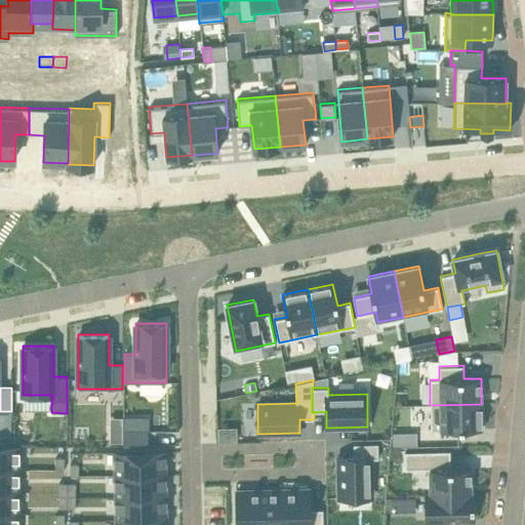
[(481,404),(430,405),(431,431),(482,430),(481,404)]
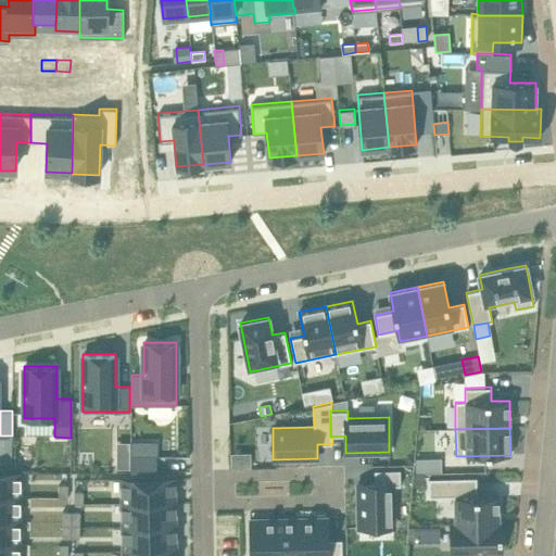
[(250,455),(230,455),(230,469),(250,468),(250,455)]
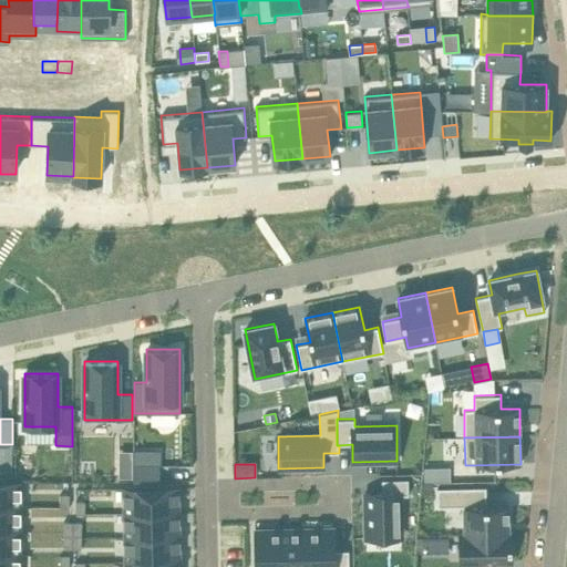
[(160,465),(133,465),(133,481),(160,481),(160,465)]
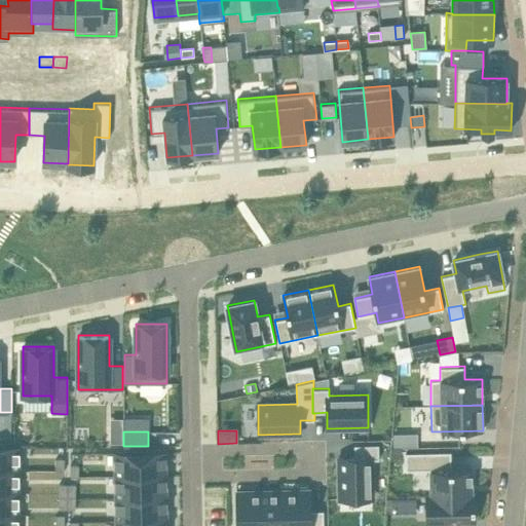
[(10,434),(0,433),(0,446),(10,447),(10,434)]
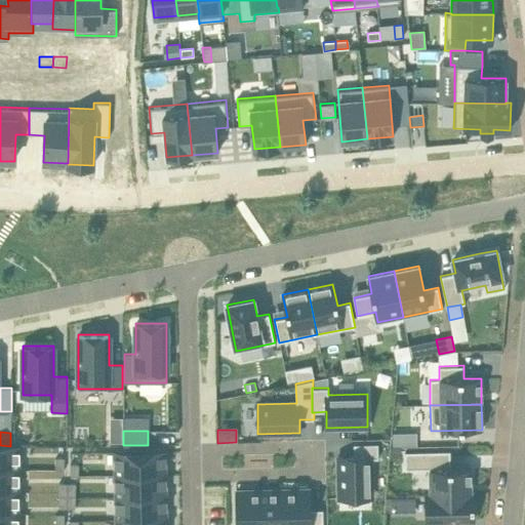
[(123,443),(123,434),(111,434),(111,443),(123,443)]
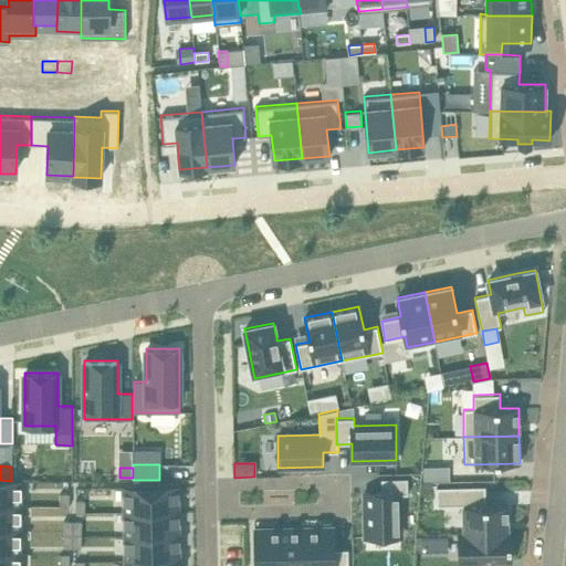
[(381,492),(364,492),(365,537),(400,536),(400,494),(408,494),(408,478),(381,478),(381,492)]
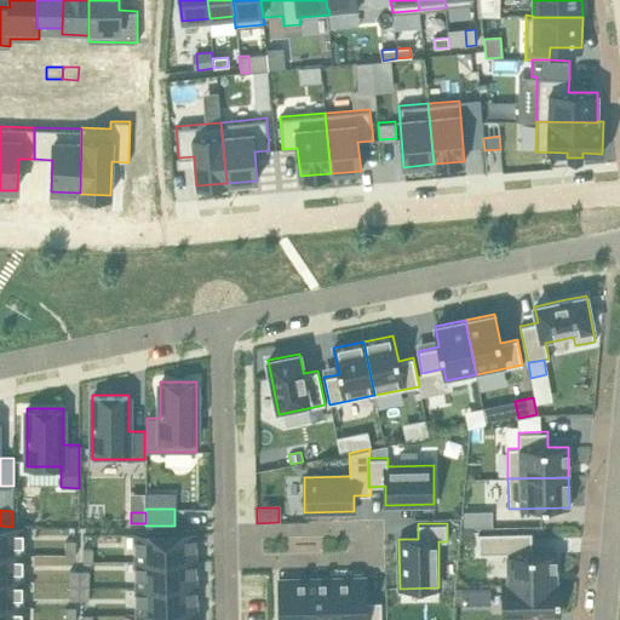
[(0,554),(22,555),(23,527),(12,527),(0,526),(0,554)]
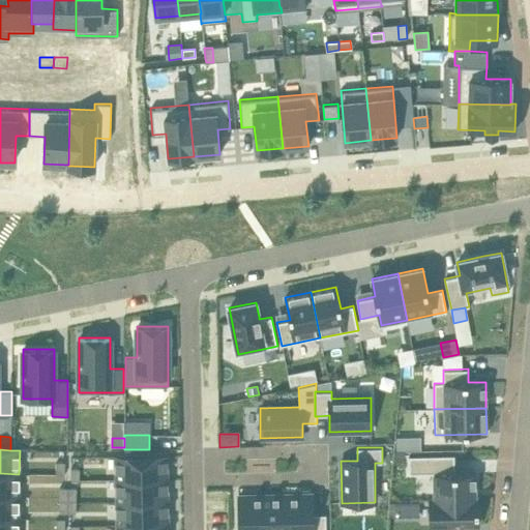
[(454,454),(409,455),(409,474),(433,473),(434,499),(434,500),(476,499),(476,498),(475,473),(454,473),(454,454)]
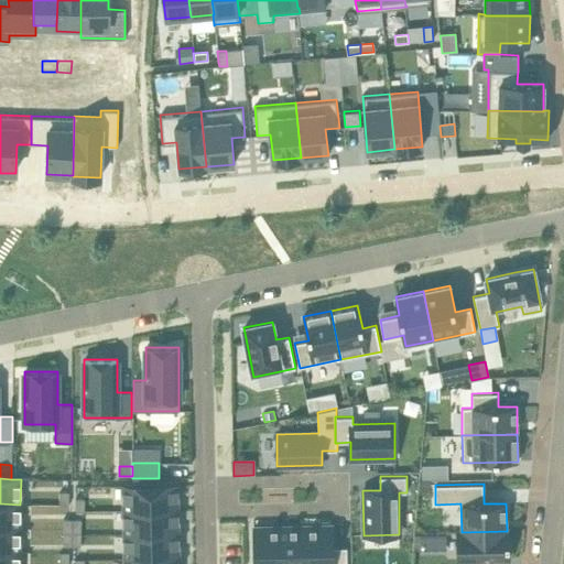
[(177,485),(123,486),(123,511),(177,510),(177,485)]
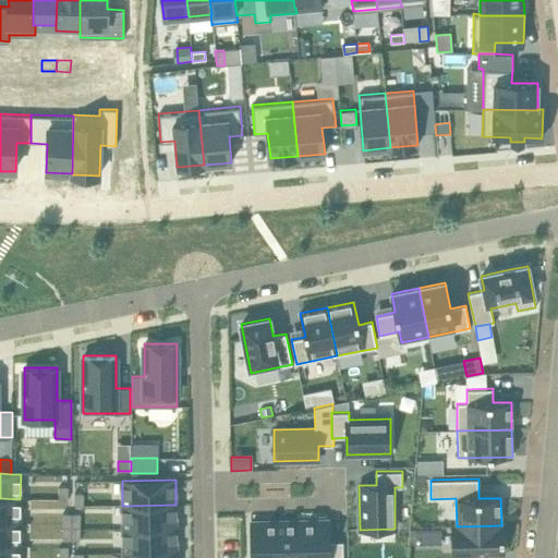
[(68,486),(59,486),(59,499),(68,499),(68,486)]
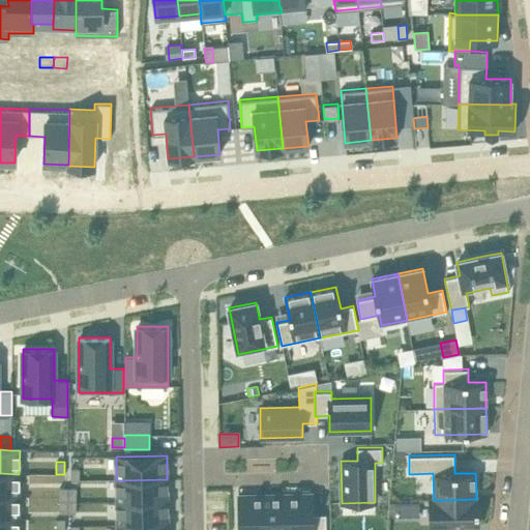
[(79,468),(70,468),(70,481),(79,481),(79,468)]
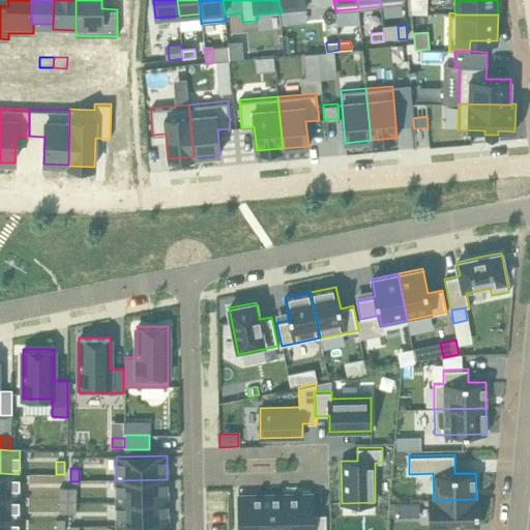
[(0,473),(0,496),(19,496),(19,474),(0,473)]
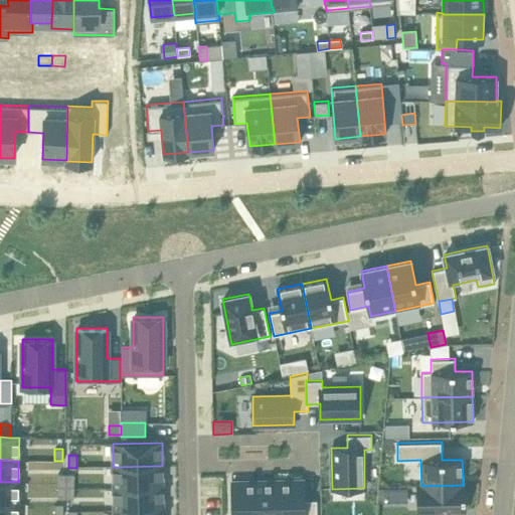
[(162,466),(113,467),(114,488),(163,487),(162,466)]
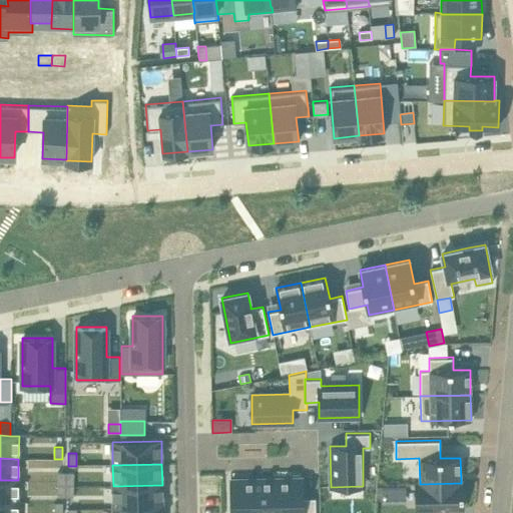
[(65,472),(57,472),(57,484),(65,484),(65,472)]
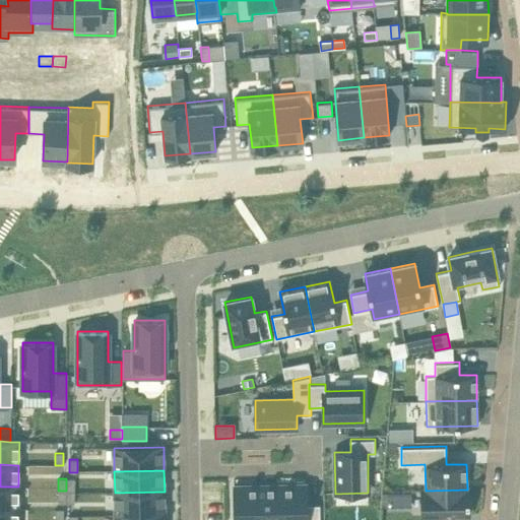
[(74,478),(66,478),(66,491),(74,491),(74,478)]
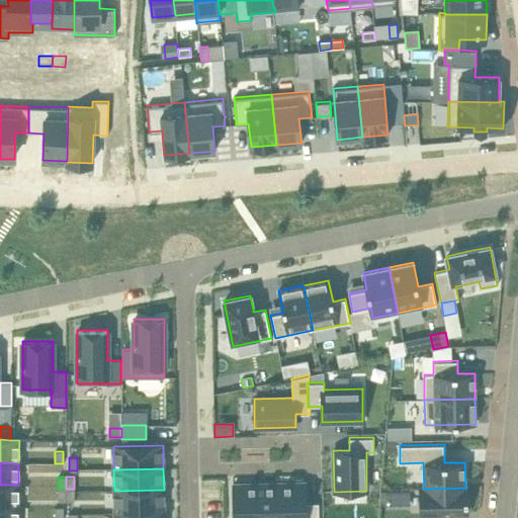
[(306,483),(277,484),(277,517),(319,517),(319,503),(306,503),(306,483)]
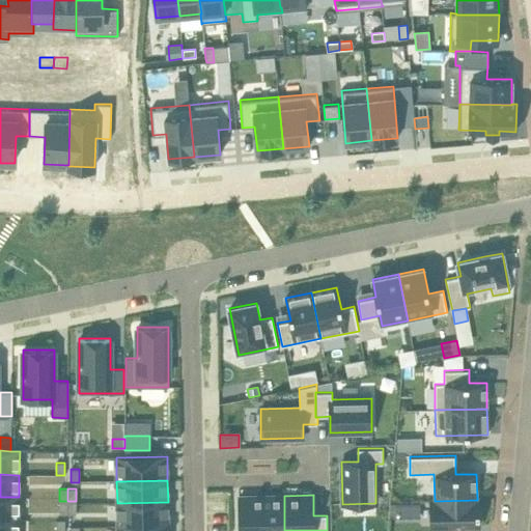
[(262,530),(262,496),(239,497),(239,530),(262,530)]
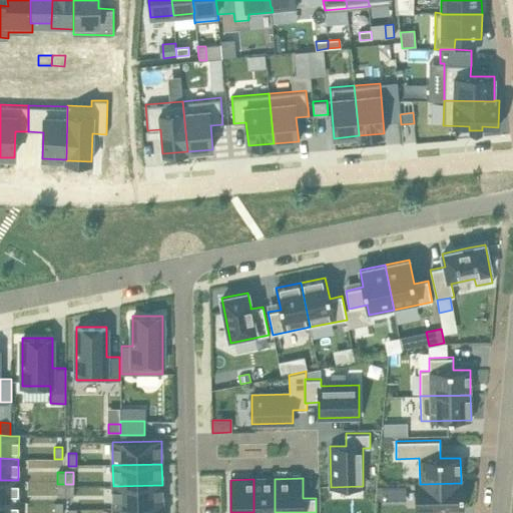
[(275,512),(275,479),(253,479),(253,512),(275,512)]
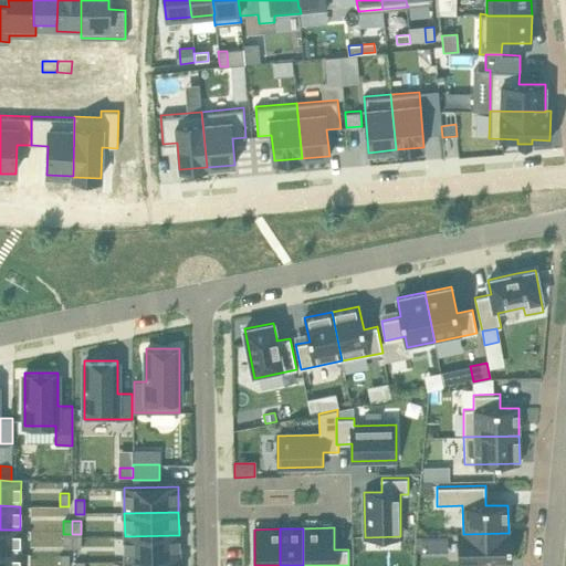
[(0,530),(0,553),(19,554),(20,530),(0,530)]
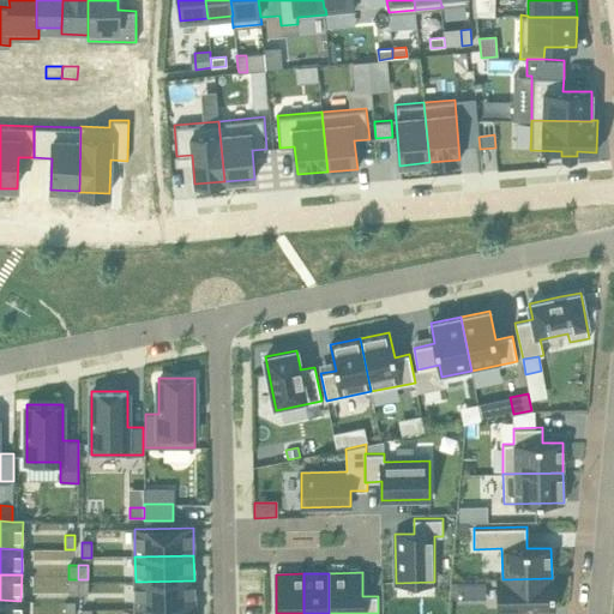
[(503,578),(500,578),(501,609),(523,608),(523,613),(543,613),(545,608),(554,608),(553,577),(552,577),(552,578),(503,579),(503,578)]
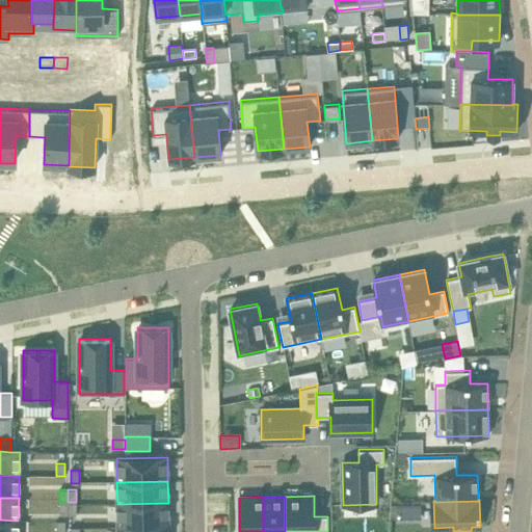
[(68,502),(59,502),(59,514),(68,514),(68,502)]
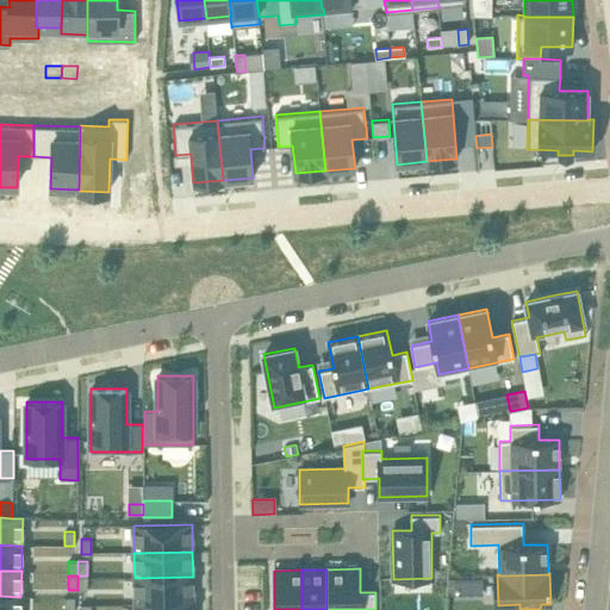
[(87,576),(78,576),(78,590),(87,590),(87,576)]
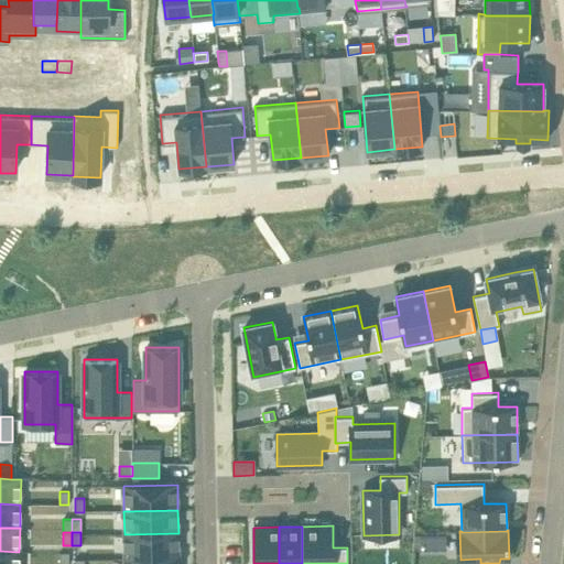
[(179,533),(125,534),(125,559),(179,557),(179,533)]
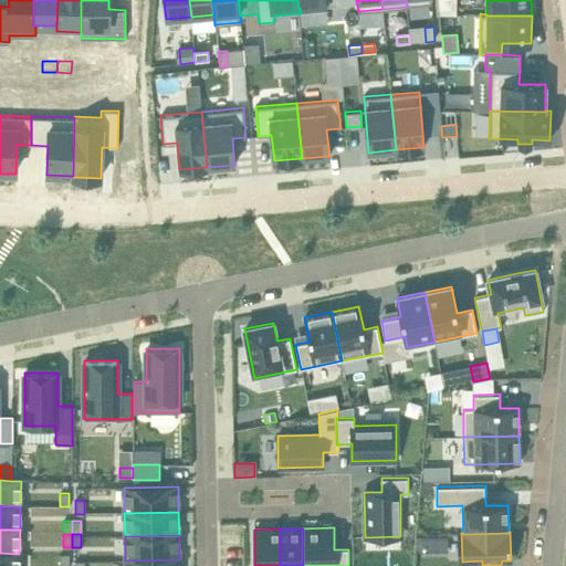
[(0,553),(0,565),(19,565),(19,554),(0,553)]
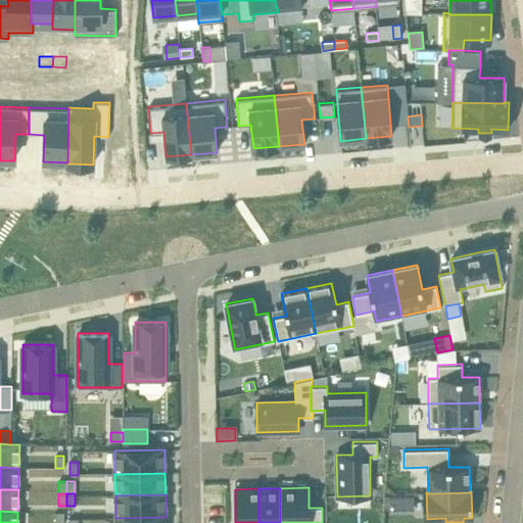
[(55,512),(55,522),(63,522),(64,512),(55,512)]
